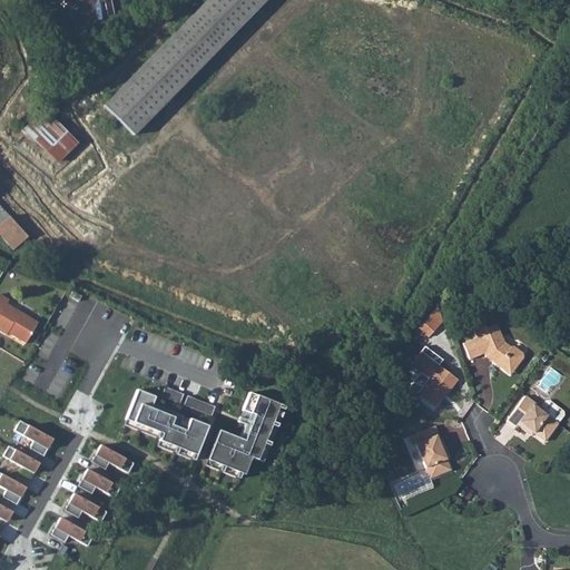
[(212,0),(107,108),(137,138),(269,0),(212,0)]
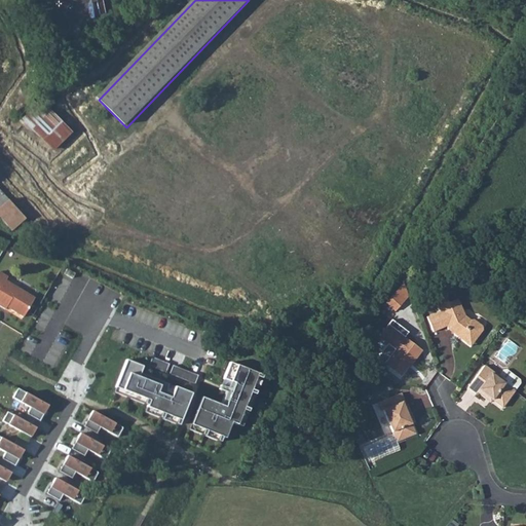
[(53,113),(35,132),(55,152),(75,134),(53,113)]
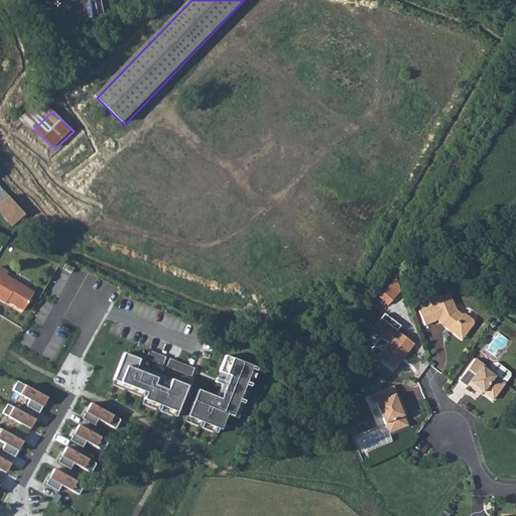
[(0,181),(0,196),(9,204),(16,195),(0,181)]
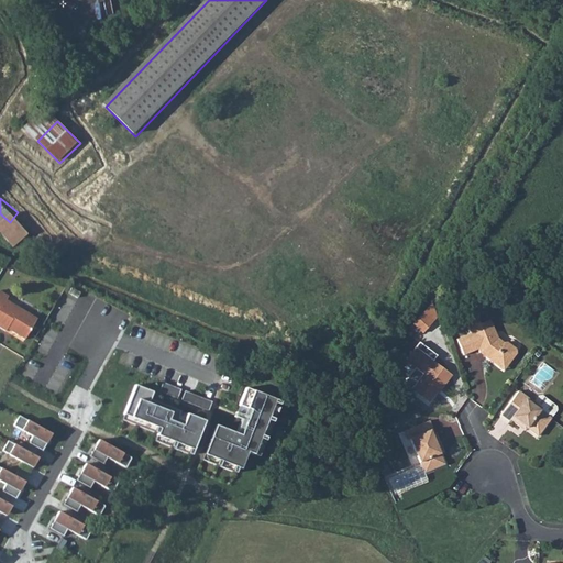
[(143,268),(138,272),(151,288),(155,284),(143,268)]
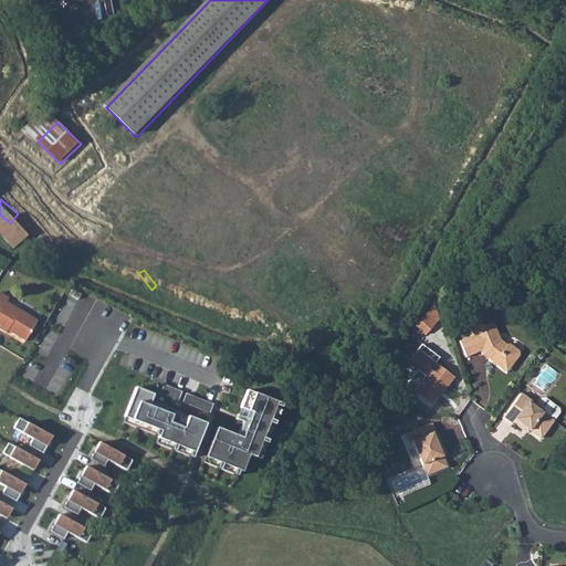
[(1,289),(0,290),(0,325),(8,331),(11,325),(16,328),(14,331),(28,338),(41,317),(9,299),(11,295),(1,289)]
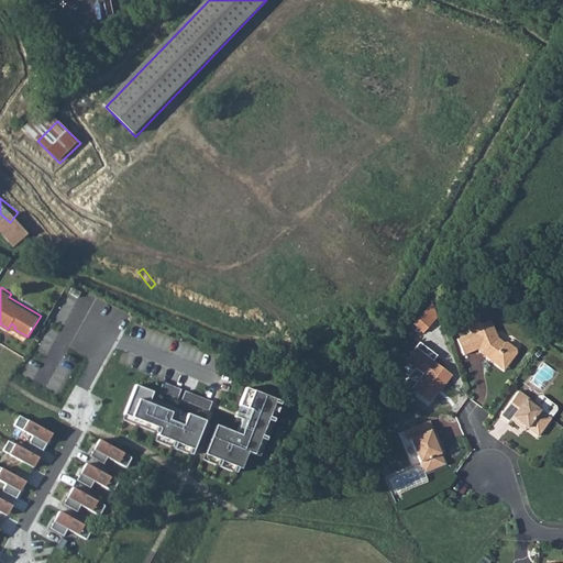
[(422,315),(414,326),(423,334),(432,324),(422,315)]
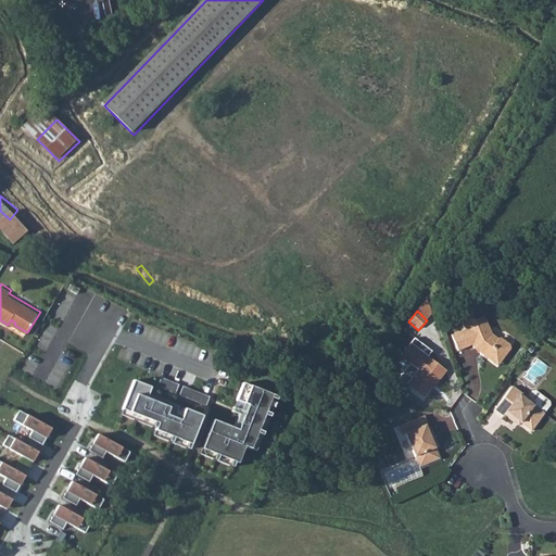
[(478,353),(491,363),(496,355),(501,358),(508,349),(507,344),(498,338),(495,339),(489,335),(482,317),(472,320),(470,317),(460,321),(463,329),(450,336),(456,350),(469,344),(471,349),(474,348),(478,351),(478,353)]
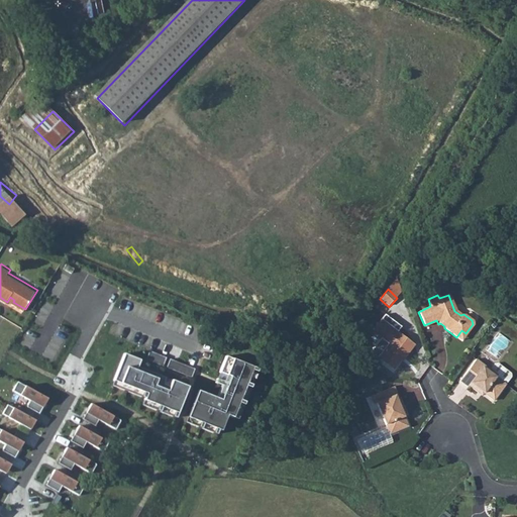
[(377,358),(393,371),(402,357),(406,355),(414,345),(380,320),(371,332),(387,344),(377,358)]
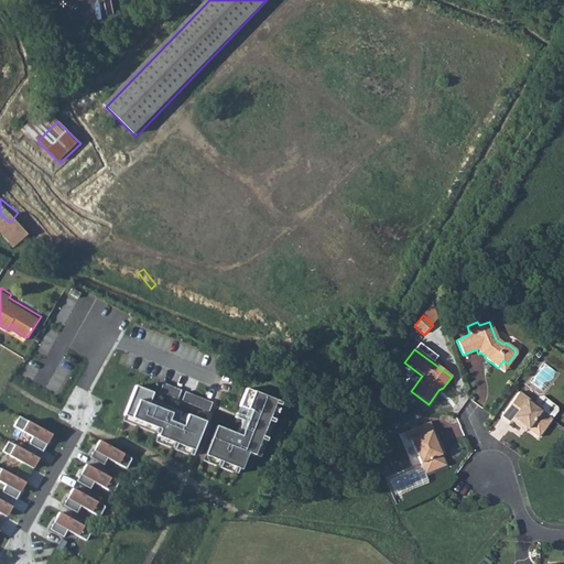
[(503,360),(498,368),(502,371),(508,364),(503,360)]
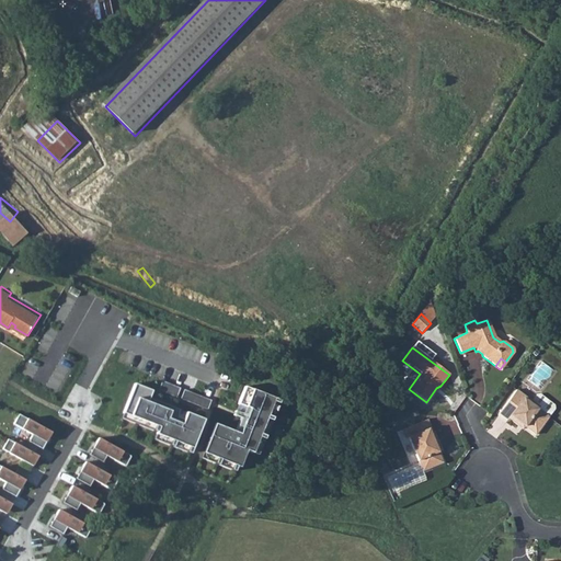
[(163,380),(160,389),(179,397),(182,387),(163,380)]
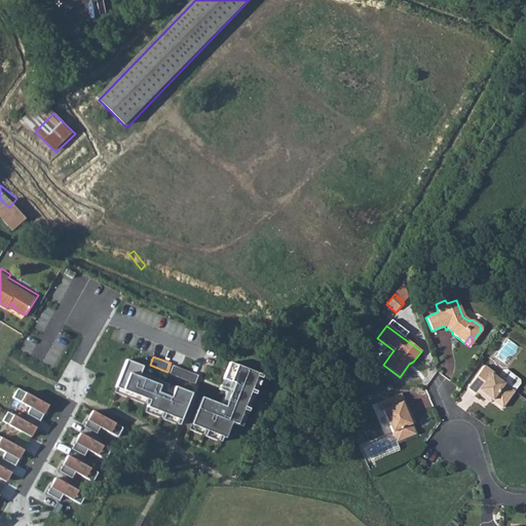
[(139,378),(143,367),(126,360),(116,388),(149,401),(146,407),(180,420),(190,392),(175,387),(171,398),(157,392),(159,385),(139,378)]
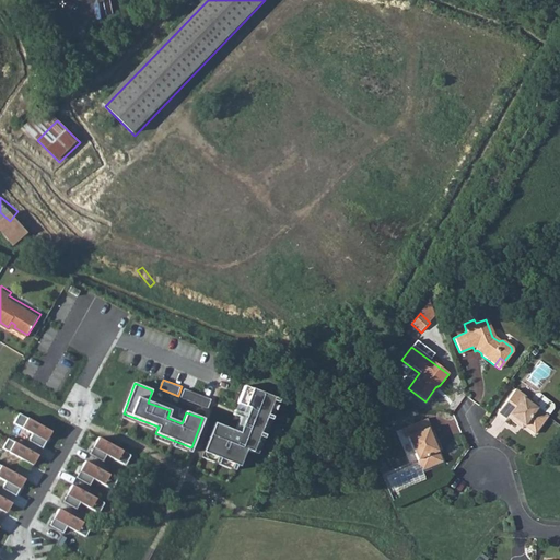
[(273,398),(244,386),(237,404),(249,408),(240,433),(214,423),(202,453),(238,466),(246,450),(252,452),(273,398)]
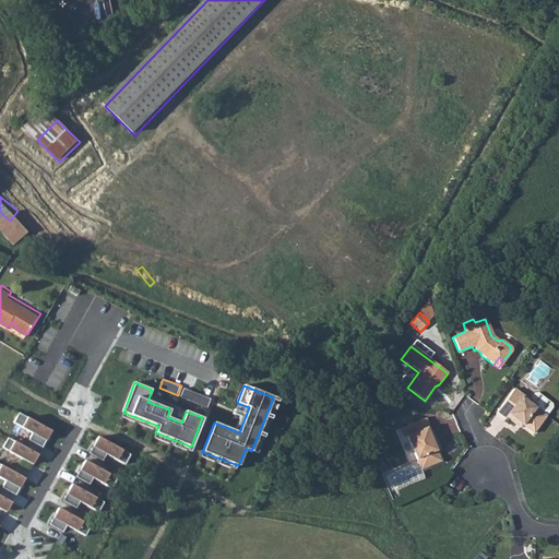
[(209,406),(212,396),(185,388),(181,397),(209,406)]
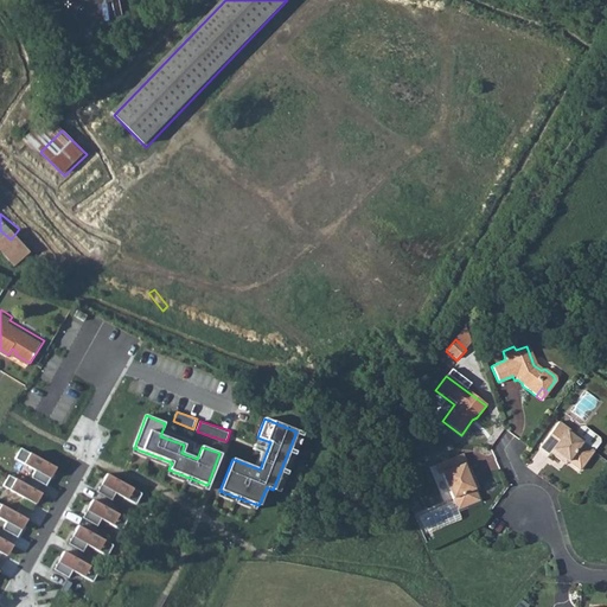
[(551,454),(561,461),(563,459),(568,461),(580,470),(594,451),(593,449),(599,441),(599,438),(582,427),(580,427),(575,433),(560,422),(540,448),(550,455),(551,454)]
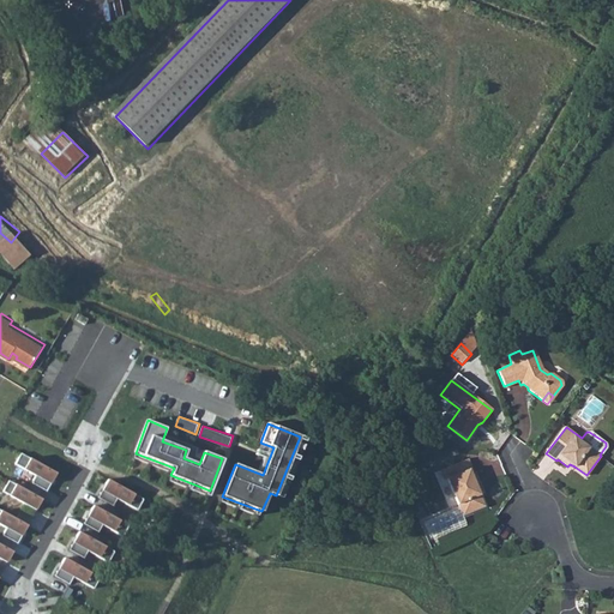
[(56,474),(22,455),(16,465),(36,477),(31,485),(47,493),(56,474)]
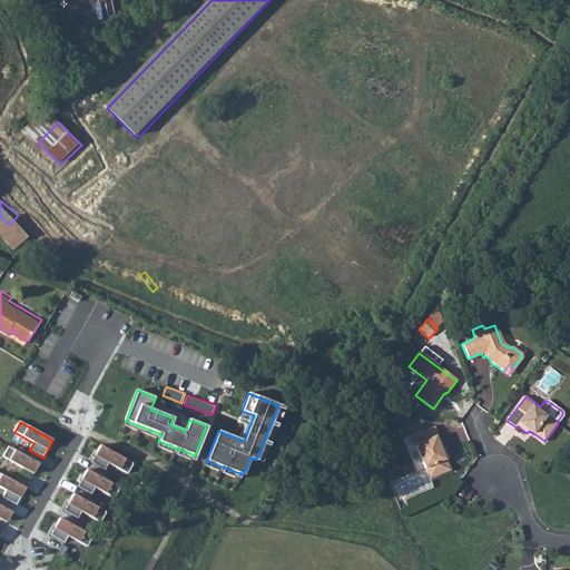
[(444,460),(441,453),(445,452),(440,439),(438,439),(433,426),(406,438),(410,446),(413,445),(428,480),(449,471),(444,460)]
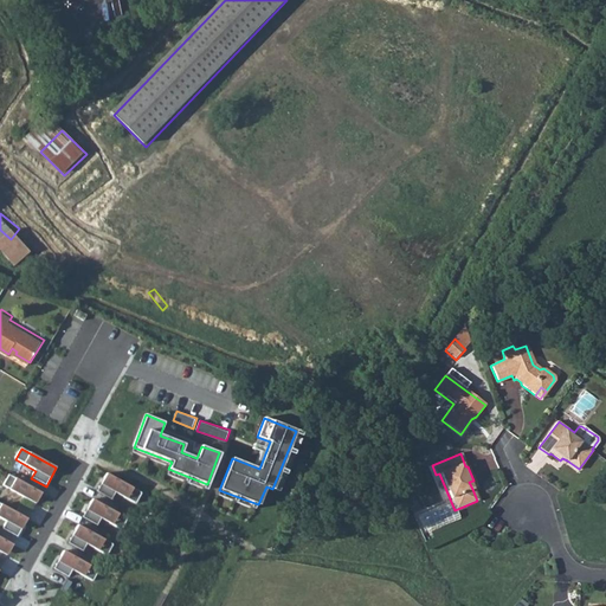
[(142,494),(107,475),(96,492),(111,501),(116,494),(136,504),(142,494)]
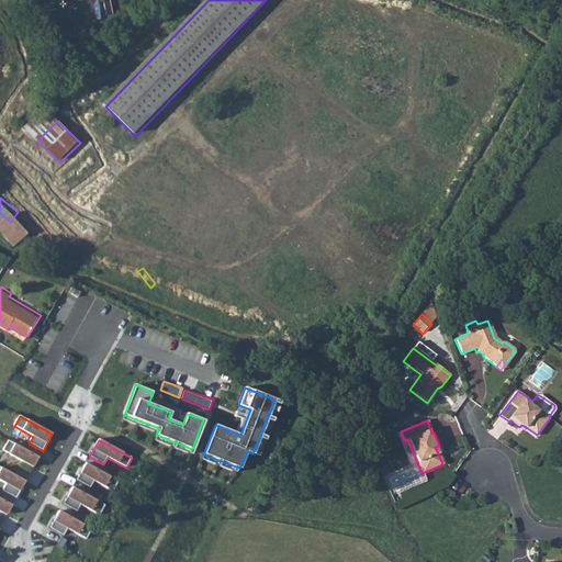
[(38,458),(9,441),(3,451),(30,465),(31,461),(35,463),(38,458)]
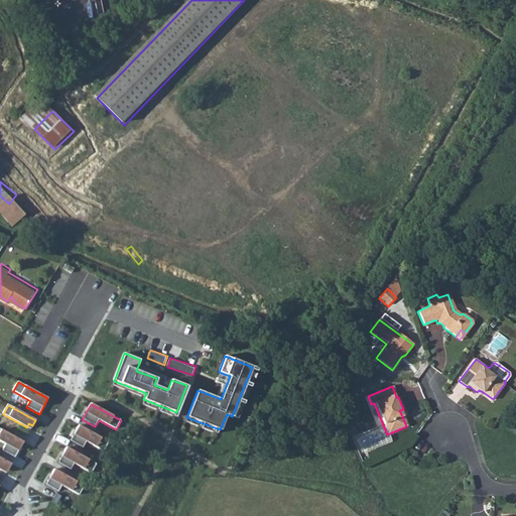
[(109,442),(79,425),(70,441),(83,448),(86,442),(104,452),(109,442)]
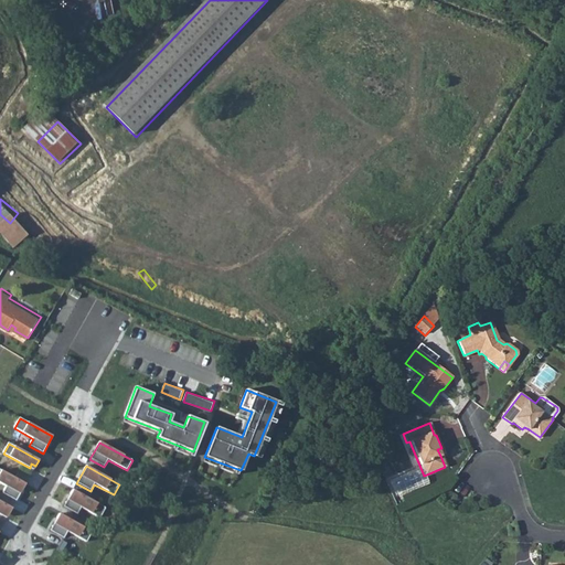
[(25,484),(0,469),(0,482),(7,487),(2,493),(17,501),(25,484)]
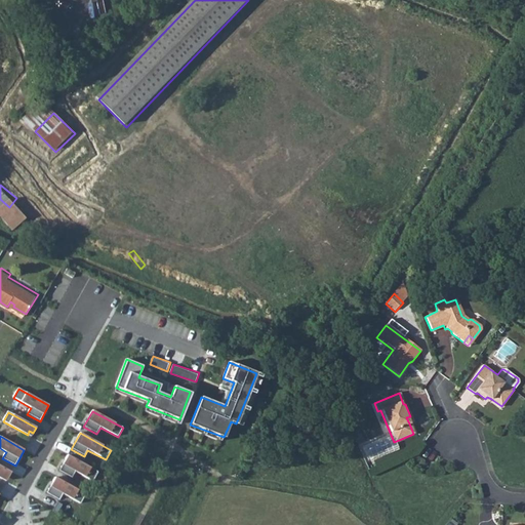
[(98,473),(68,455),(59,471),(72,478),(75,472),(93,482),(98,473)]
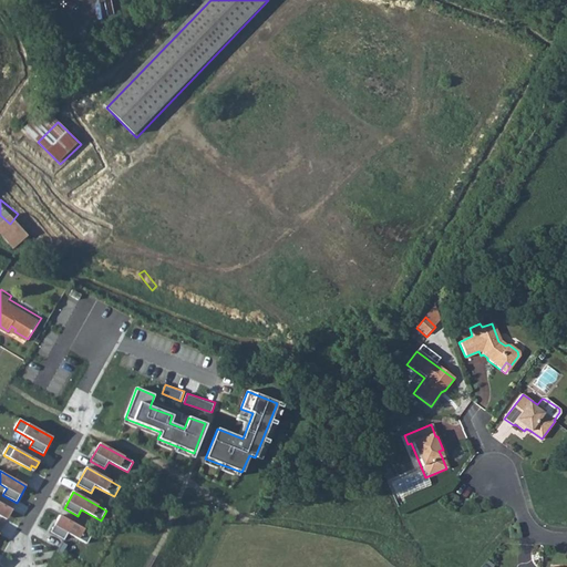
[(12,511),(0,503),(0,515),(2,517),(4,514),(9,516),(12,511)]
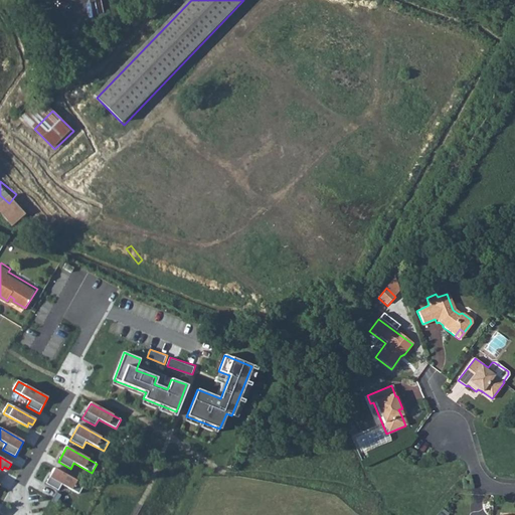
[(83,486),(54,469),(45,484),(58,491),(61,485),(79,494),(83,486)]
